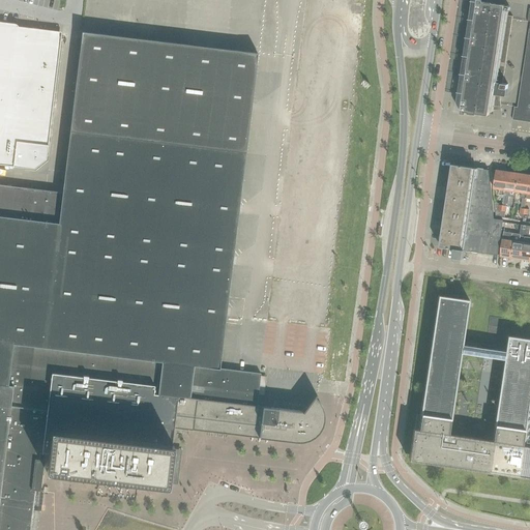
[(464,93),(461,111),(460,111),(461,112),(461,114),(462,114),(465,112),(489,116),(490,111),(494,111),(495,104),(500,104),(500,106),(501,108),(501,109),(501,110),(502,111),(502,109),(501,107),(501,105),(501,104),(501,102),(500,100),(500,99),(501,97),(501,95),(506,95),(508,85),(503,84),(512,17),(508,16),(508,11),(504,11),(505,5),(481,2),(479,0),(477,0),(477,1),(476,1),(476,2),(477,2),(475,20),(473,20),(475,21),(472,37),(471,37),(471,38),(472,38),(469,56),(468,56),(468,57),(469,57),(467,75),(465,74),(465,75),(466,75),(464,92),(463,92),(463,93),(464,93)]
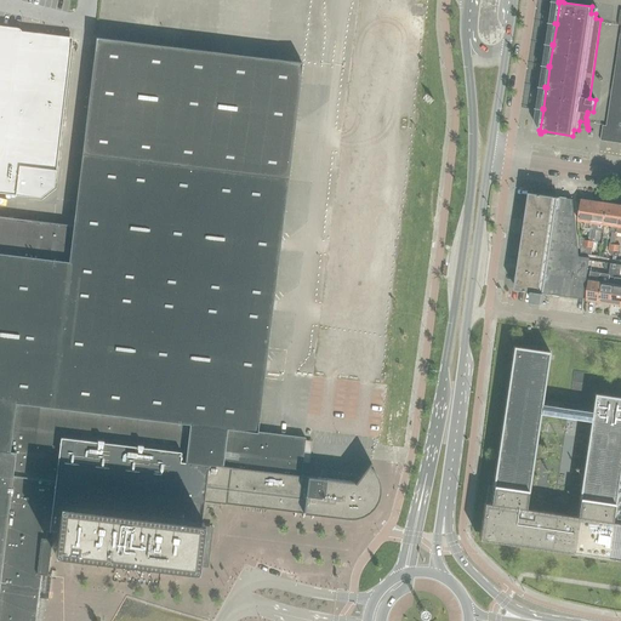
[(0,193),(40,198),(53,188),(72,41),(0,33),(0,193)]
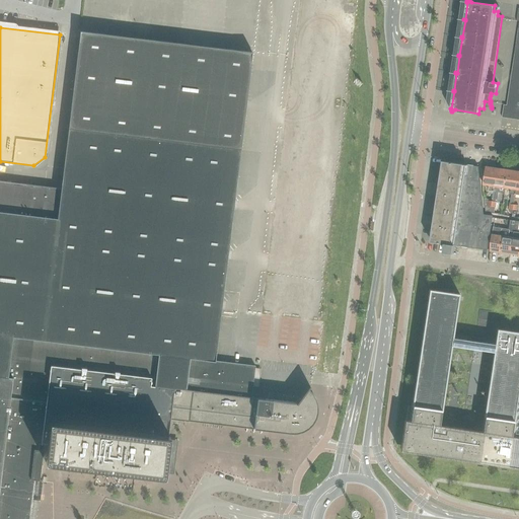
[(29,518),(31,507),(34,480),(40,480),(43,450),(39,450),(40,444),(42,444),(52,361),(151,376),(150,386),(192,391),(192,390),(251,397),(255,366),(215,361),(240,149),(252,53),(80,31),(61,189),(0,180),(0,518),(29,518)]
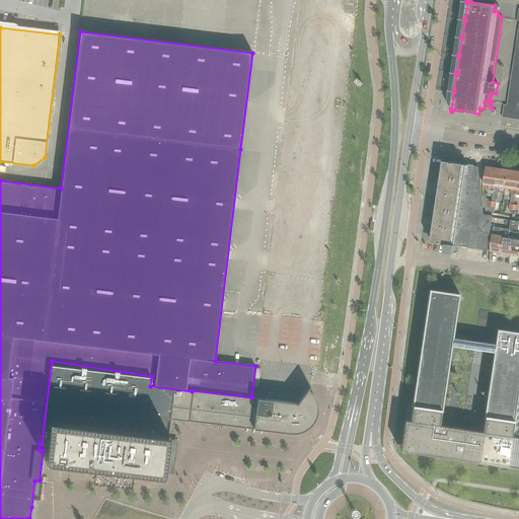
[(509,119),(511,105),(507,105),(504,104),(502,118),(509,119)]
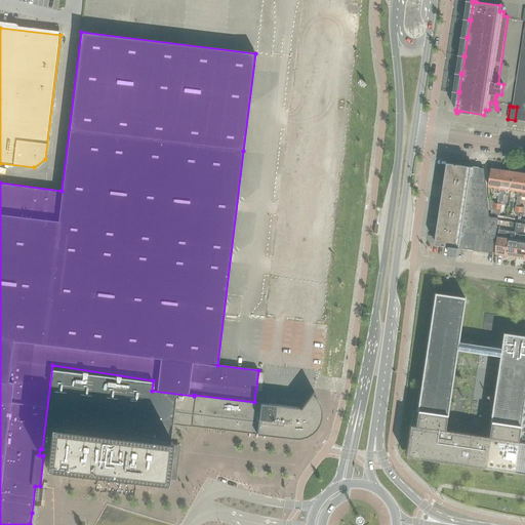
[(521,121),(523,108),(517,107),(515,120),(521,121)]
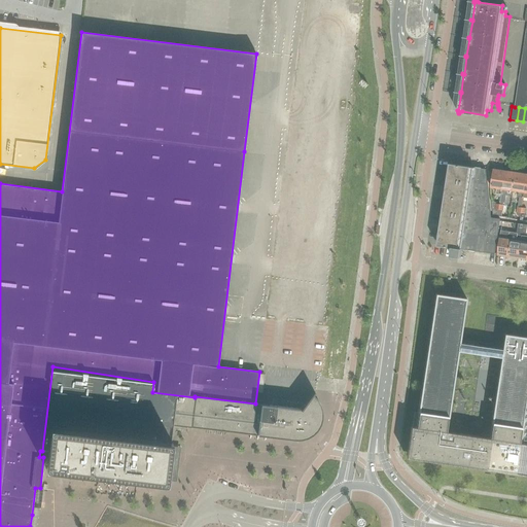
[(476,168),(454,165),(450,164),(444,205),(442,205),(440,220),(442,220),(437,245),(452,247),(451,256),(460,257),(462,249),(495,254),(500,219),(491,218),(486,170),(486,169),(486,167),(476,166),(476,168)]
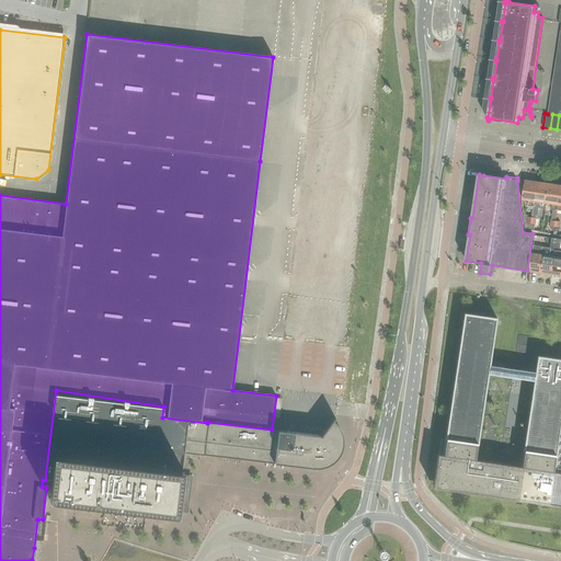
[(524,186),(522,201),(528,202),(528,206),(534,207),(537,183),(535,183),(535,182),(526,181),(526,182),(525,182),(524,186)]
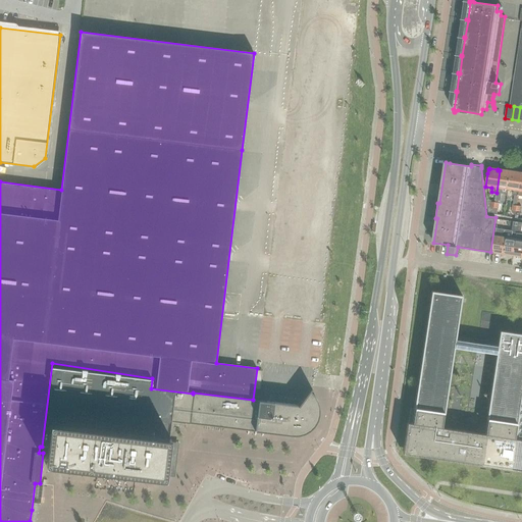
[(497,193),(496,202),(500,203),(501,203),(503,189),(508,190),(511,171),(503,170),(503,171),(500,170),(497,193)]
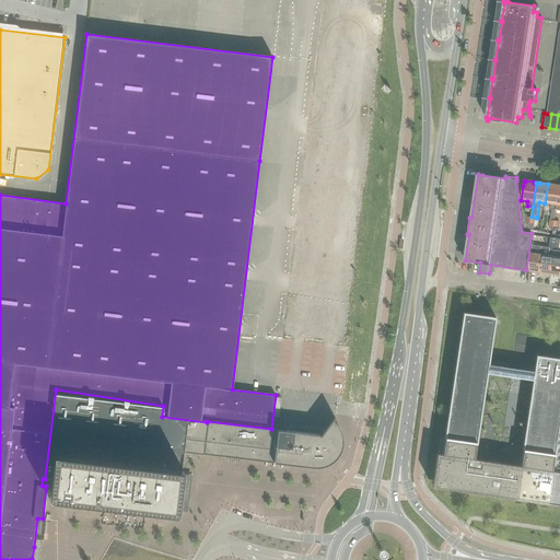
[(548,184),(545,203),(546,203),(551,205),(550,210),(551,210),(550,214),(550,220),(555,221),(556,210),(559,186),(557,186),(557,185),(548,184)]
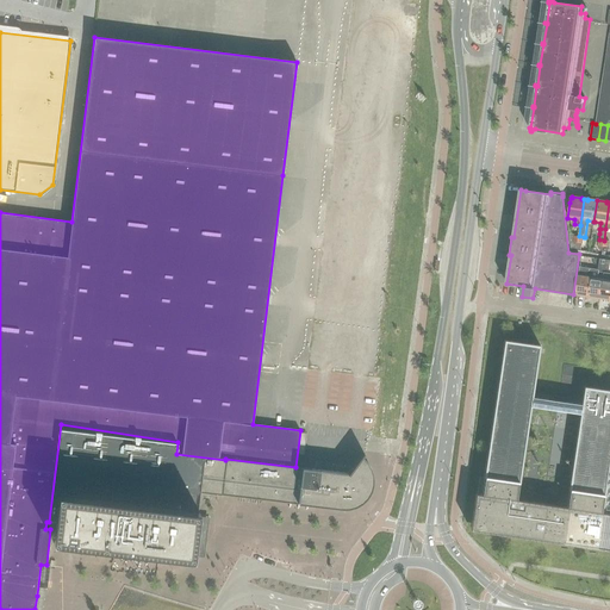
[(601,260),(598,269),(592,269),(589,297),(589,298),(597,299),(597,298),(601,298),(605,266),(607,261),(601,260)]
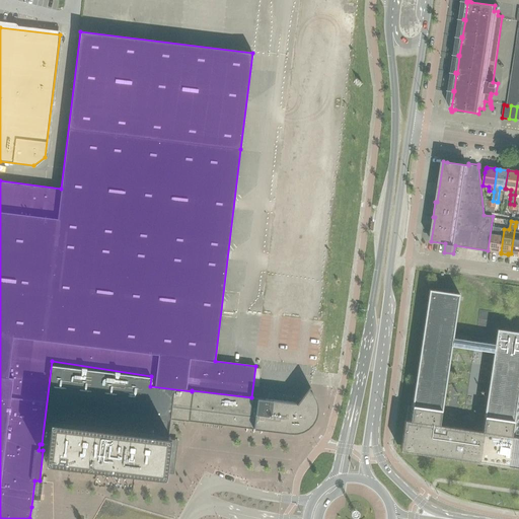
[(493,227),(490,250),(490,251),(498,252),(498,251),(501,252),(504,229),(493,227)]
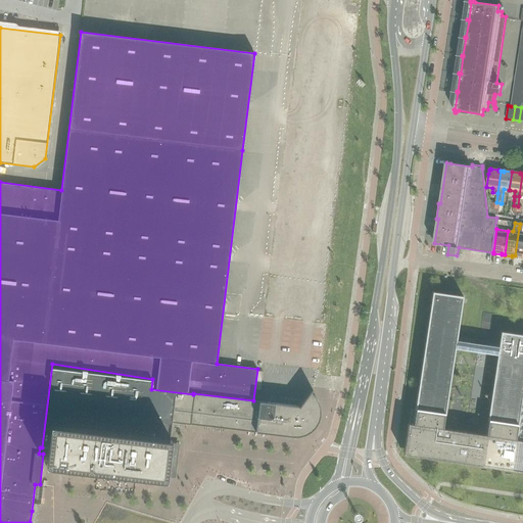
[(522,335),(501,332),(498,346),(457,340),(463,296),(432,292),(415,410),(416,410),(414,424),(408,423),(403,454),(522,471),(522,335)]
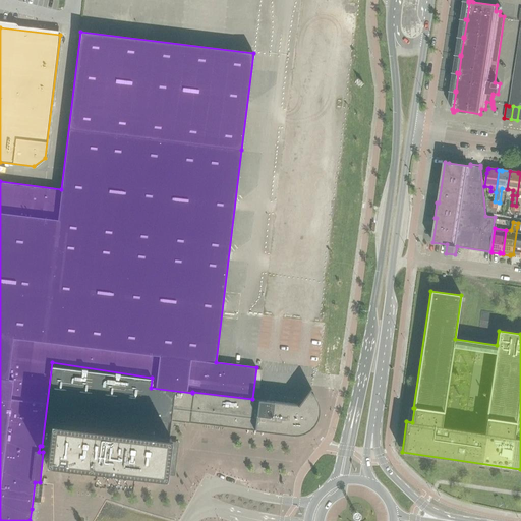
[(151,388),(152,378),(52,362),(42,446),(48,447),(46,464),(166,479),(170,446),(171,438),(169,438),(171,420),(188,422),(192,393),(151,388)]
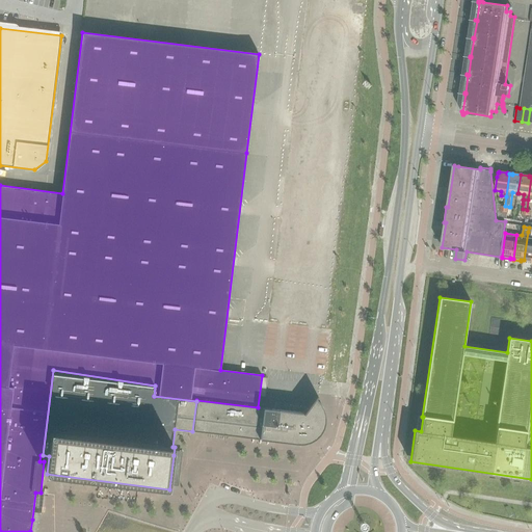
[(196,401),(192,431),(246,437),(246,435),(298,442),(301,442),(302,442),(304,442),(307,441),(309,441),(311,440),(313,439),(314,437),(316,435),(318,433),(319,432),(320,430),(321,428),(322,426),(322,424),(323,423),(323,422),(323,421),(323,420),(323,418),(323,416),(322,415),(322,414),(322,411),(321,410),(314,401),(318,397),(317,396),(304,413),(258,407),(196,400),(196,401)]
